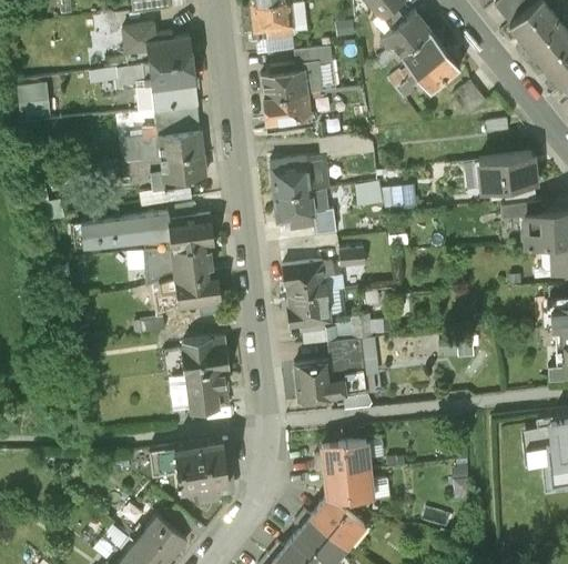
[(160,0),(130,0),(132,12),(162,8),(160,0)]
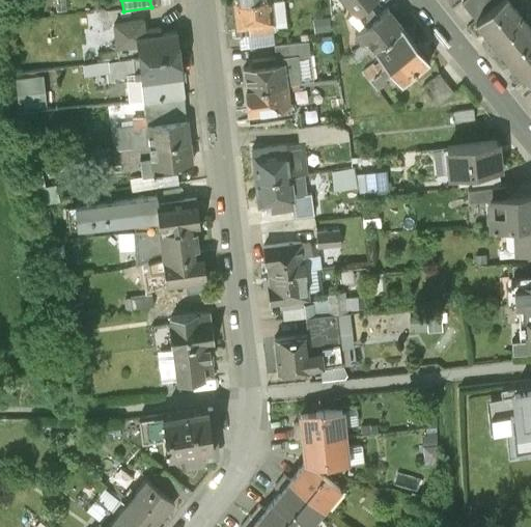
[(274,32),(270,0),(234,3),(236,28),(249,27),(250,34),(274,32)]
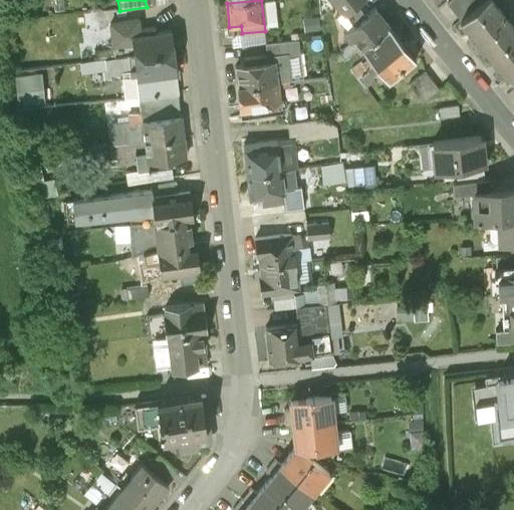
[(362,0),(333,0),(350,21),(359,13),(354,6),(362,0)]
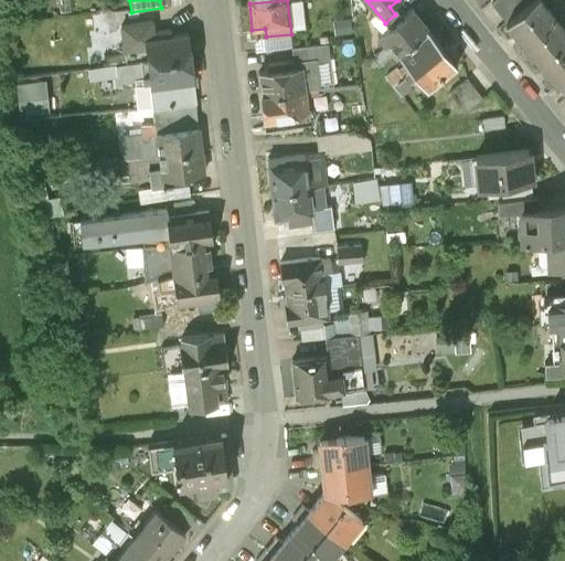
[(492,3),(508,23),(534,2),(532,0),(496,0),(493,2),(492,3)]
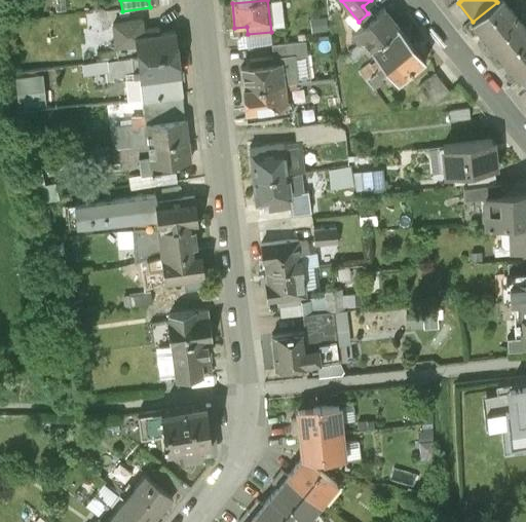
[(472,23),(496,53),(525,31),(499,0),(497,2),(473,22),(472,23)]
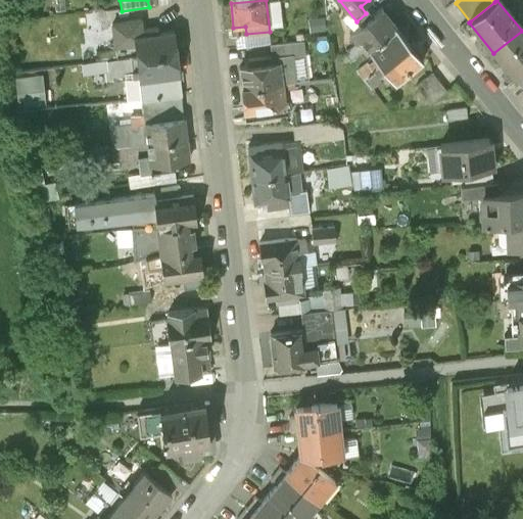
[(368,47),(368,48),(393,28),(380,11),(371,18),(366,13),(357,21),(361,27),(350,35),(357,43),(358,44),(362,40),(368,47)]
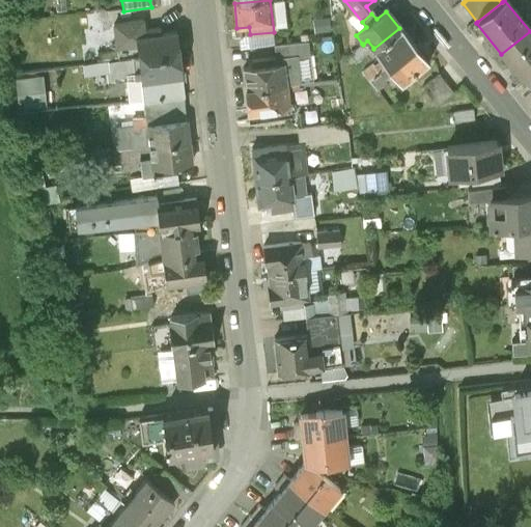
[(147,39),(146,32),(144,20),(112,25),(116,55),(136,52),(135,40),(147,39)]
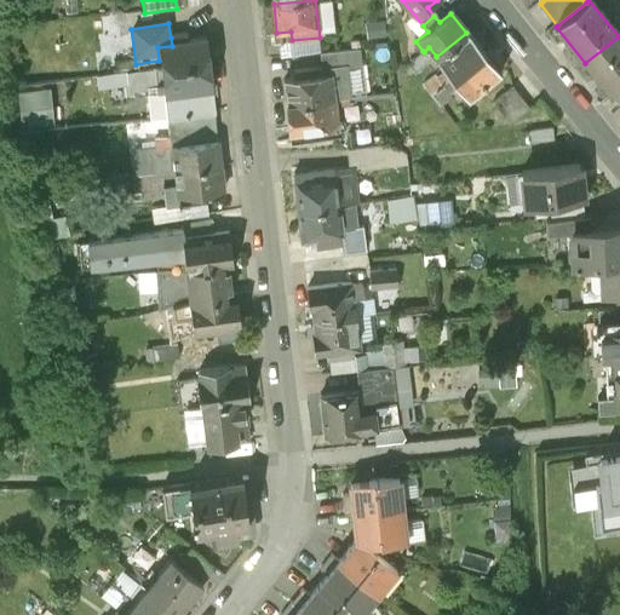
[(446,70),(452,78),(484,52),(469,32),(466,33),(436,57),(446,70)]
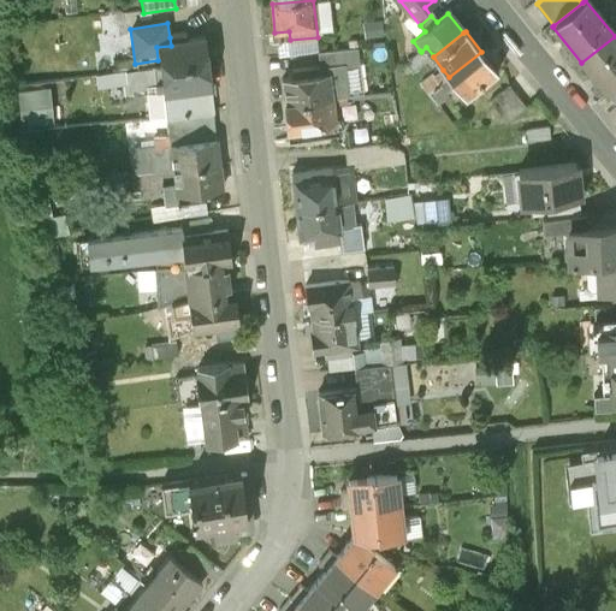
[(158,60),(135,64),(136,72),(161,70),(207,64),(203,39),(185,41),(184,36),(170,37),(171,46),(157,47),(158,60)]
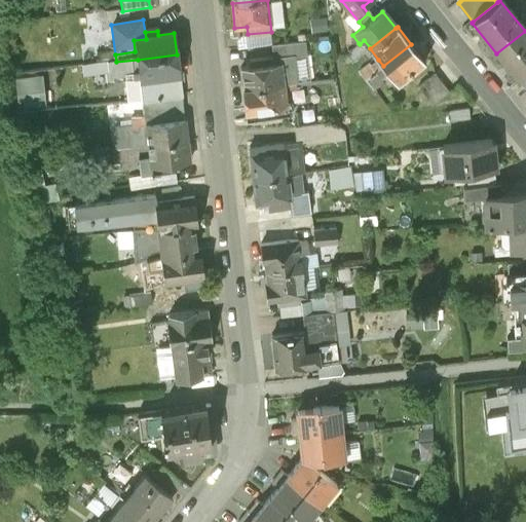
[(496,53),(519,82),(525,77),(525,33),(525,31),(496,53)]
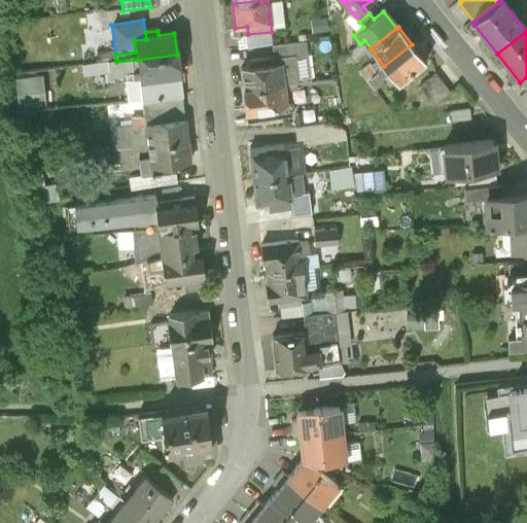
[(352,63),(371,47),(364,40),(360,44),(359,43),(351,50),(352,50),(346,56),(352,63)]
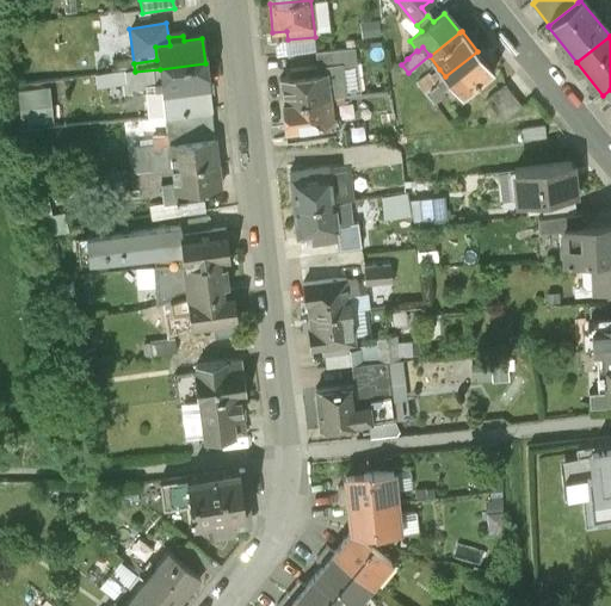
[(316,63),(341,61),(341,66),(355,65),(353,49),(315,51),(316,63)]
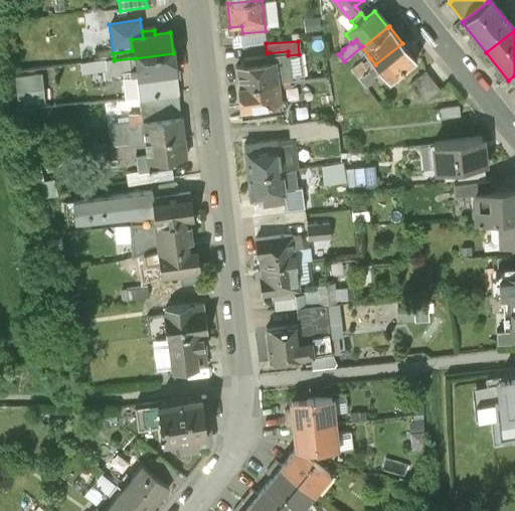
[(381,71),(390,82),(416,61),(402,43),(375,64),(381,71)]
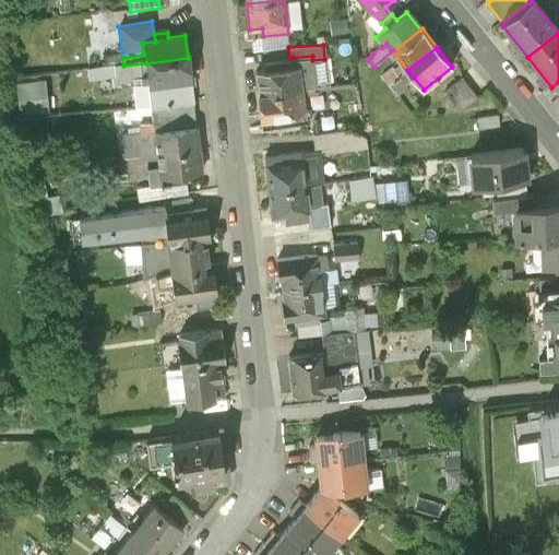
[(265,66),(256,67),(259,93),(316,87),(312,60),(312,56),(289,58),(265,60),(265,66)]
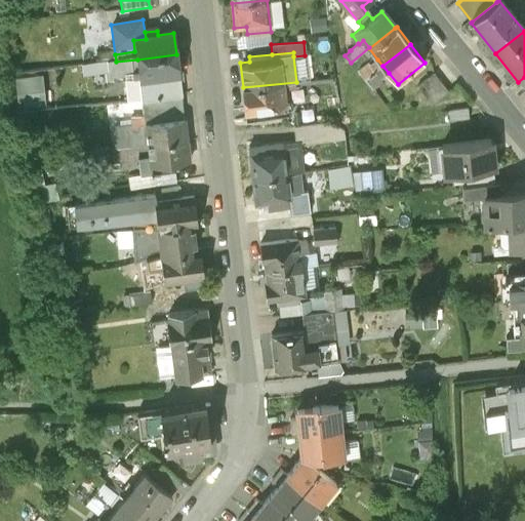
[(116,62),(115,54),(95,54),(96,65),(116,62)]
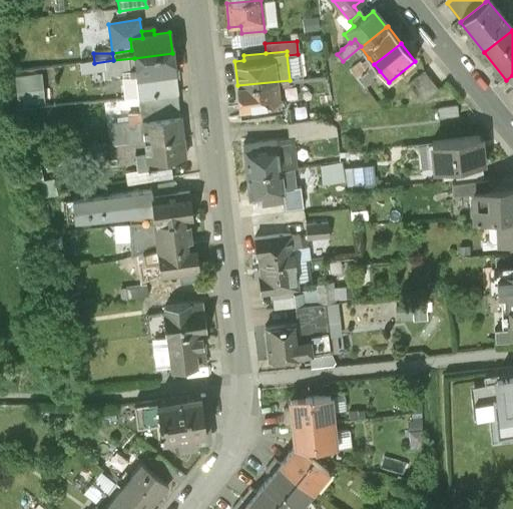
[(172,53),(134,58),(135,71),(130,72),(130,78),(136,77),(138,99),(139,99),(174,95),(176,95),(172,53)]
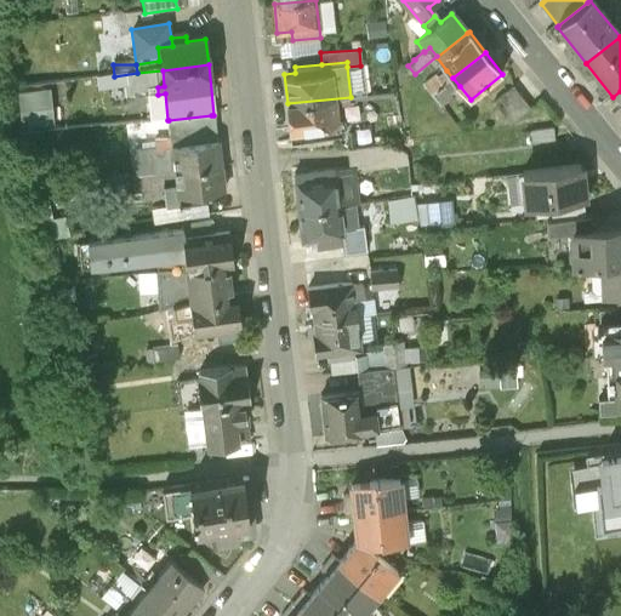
[(453,78),(446,70),(438,78),(436,75),(423,85),(431,95),(453,78)]
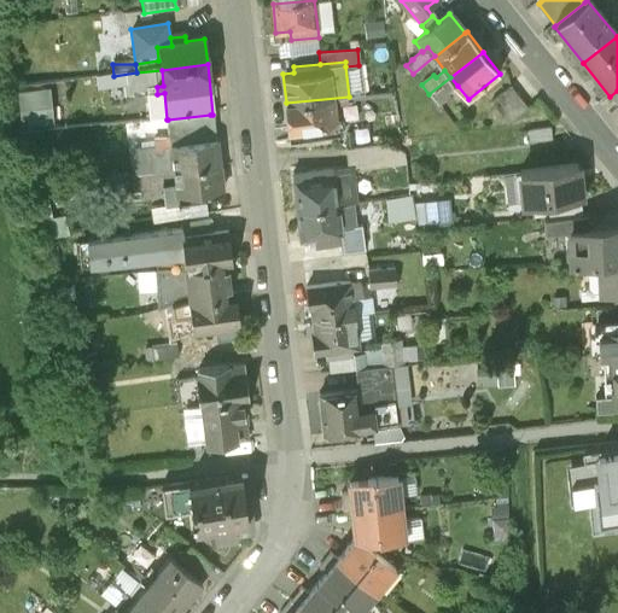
[(458,86),(450,77),(429,94),(437,106),(449,97),(448,93),(458,86)]
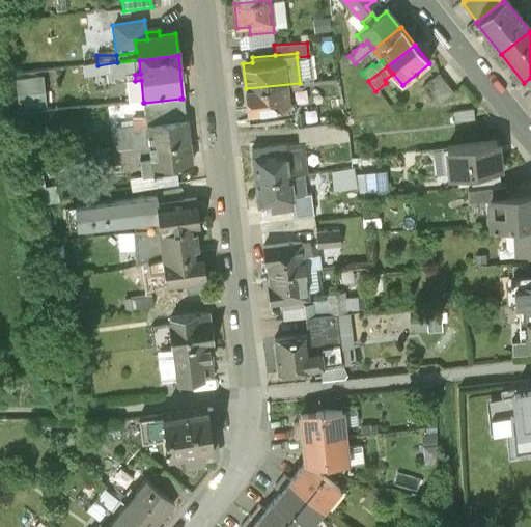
[(22,100),(47,98),(45,74),(20,76),(22,100)]
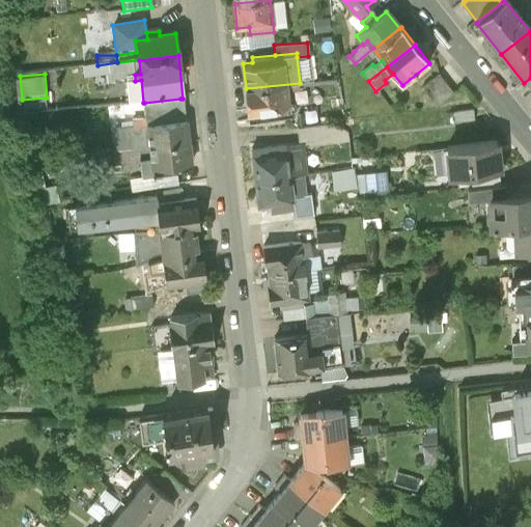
[(453,92),(439,75),(421,88),(436,107),(453,92)]
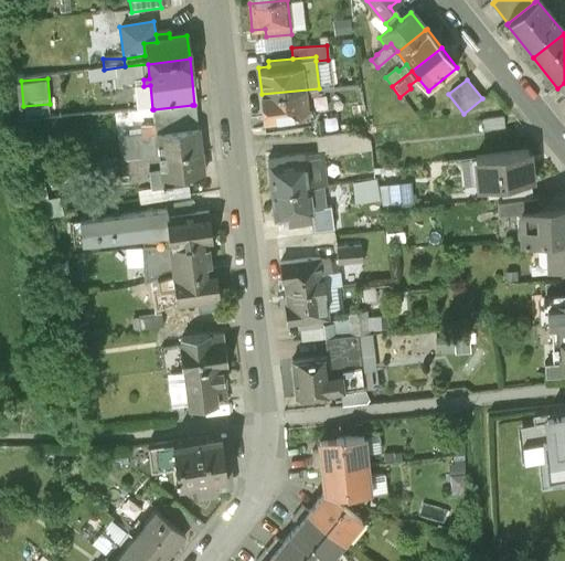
[(320,97),(319,88),(262,94),(265,130),(313,125),(312,112),(306,113),(305,99),(320,97)]
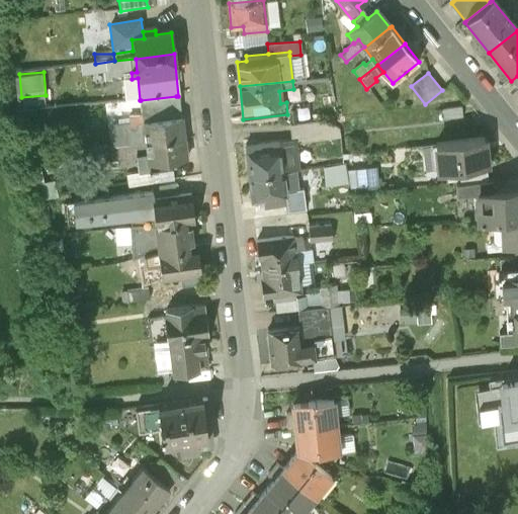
[(164,112),(177,111),(176,96),(141,100),(142,115),(148,114),(148,115),(165,114),(164,112)]
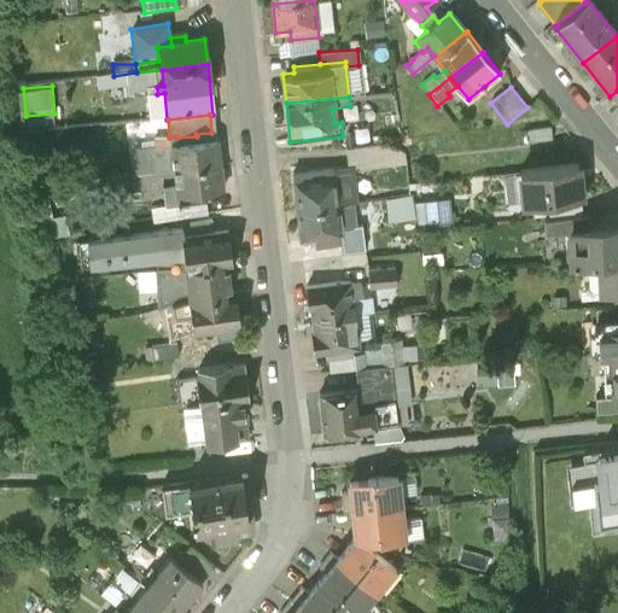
[(557,145),(557,132),(530,133),(531,146),(557,145)]
